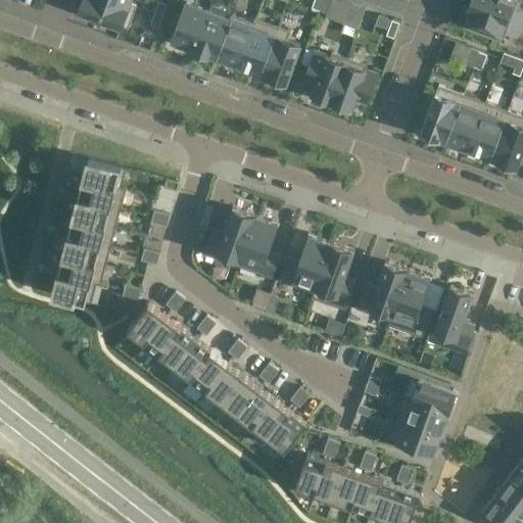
[(84,0),(81,10),(107,20),(105,25),(117,30),(120,25),(128,28),(136,6),(129,3),(119,0),(84,0)]
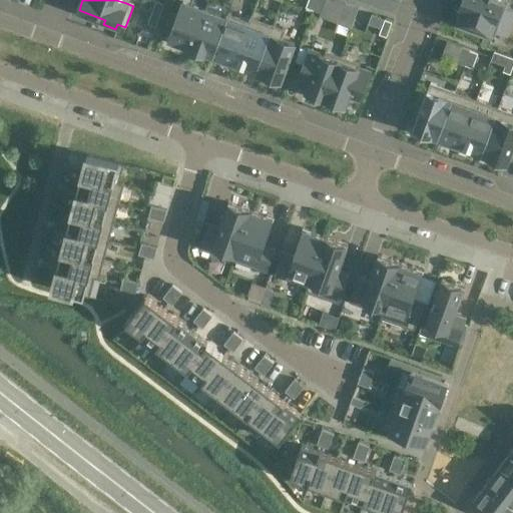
[(308,0),(306,8),(313,11),(317,0),(308,0)]
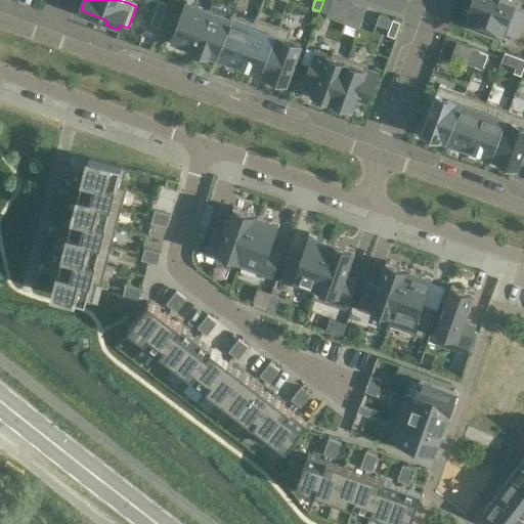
[(323,0),(319,11),(328,14),(333,0),(323,0)]
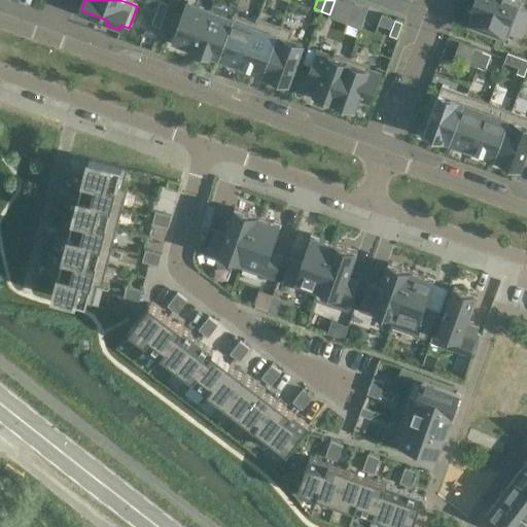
[(476,7),(469,24),(508,38),(521,5),(516,3),(517,0),(476,0),(473,6),(476,7)]
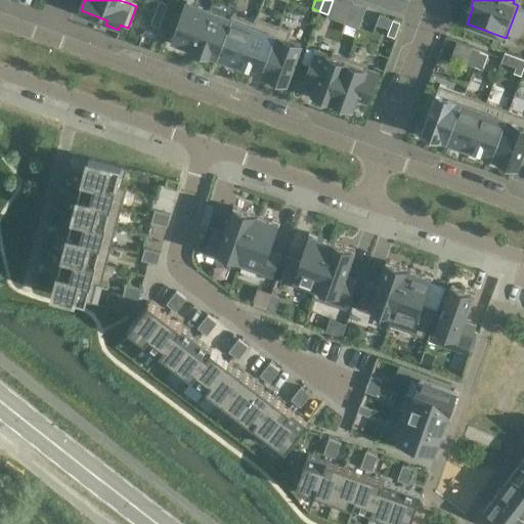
[(160,2),(156,13),(163,16),(167,5),(160,2)]
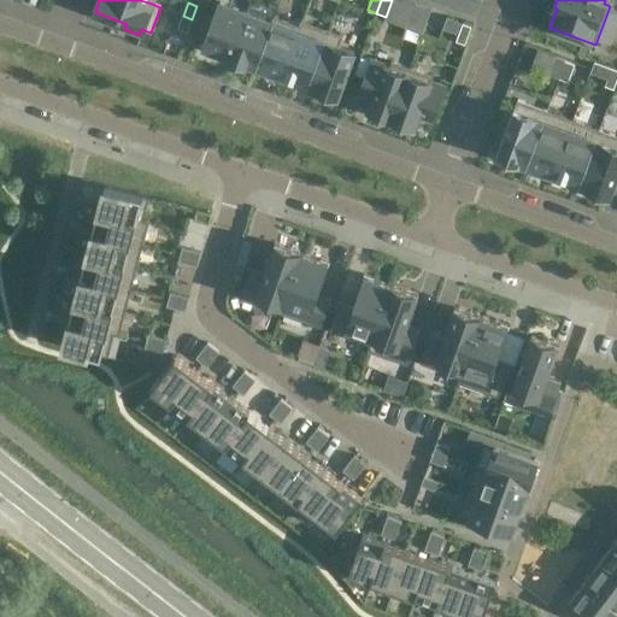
[(219,3),(203,48),(230,58),(246,13),(219,3)]
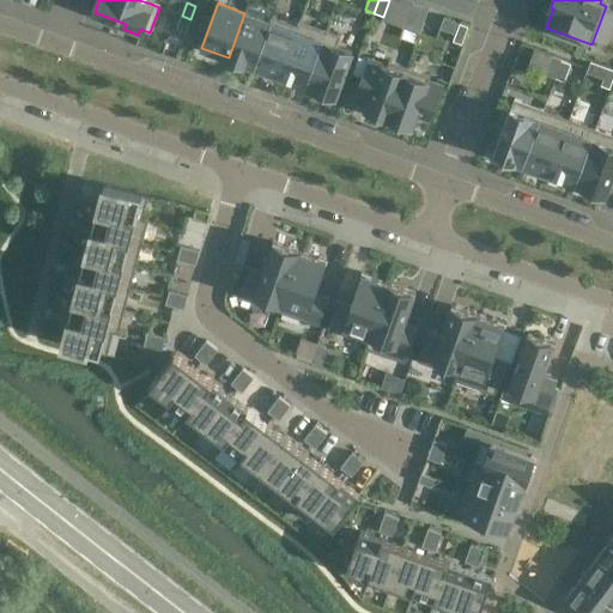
[(229,58),(255,67),(272,23),(269,22),(244,13),(229,58)]
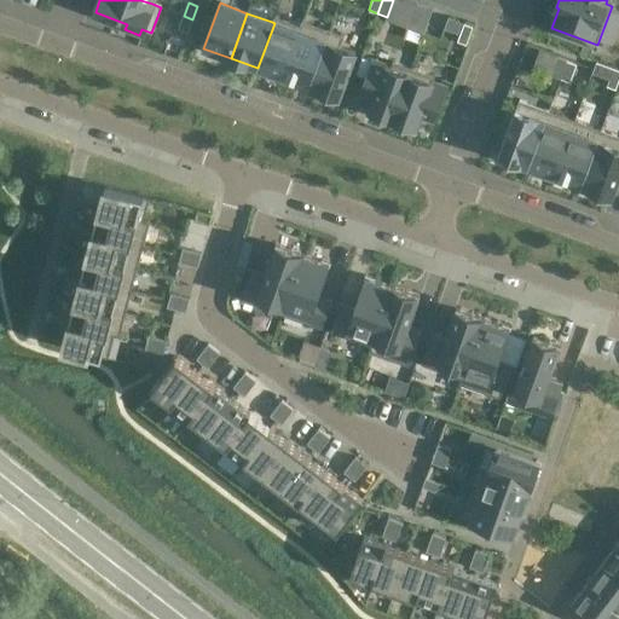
[(184,16),(179,29),(187,33),(192,19),(184,16)]
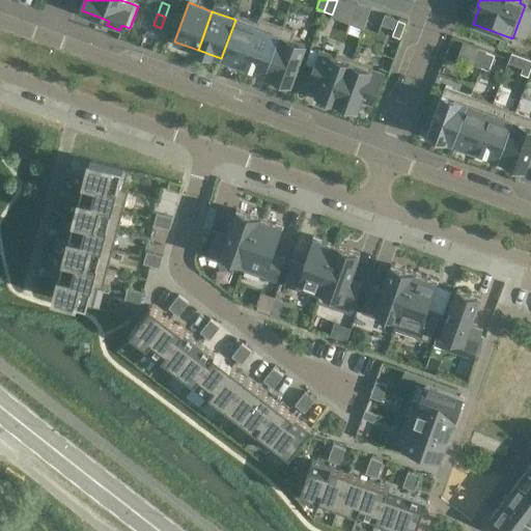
[(235,20),(221,58),(244,66),(260,23),(257,22),(234,15),(233,19),(235,20)]
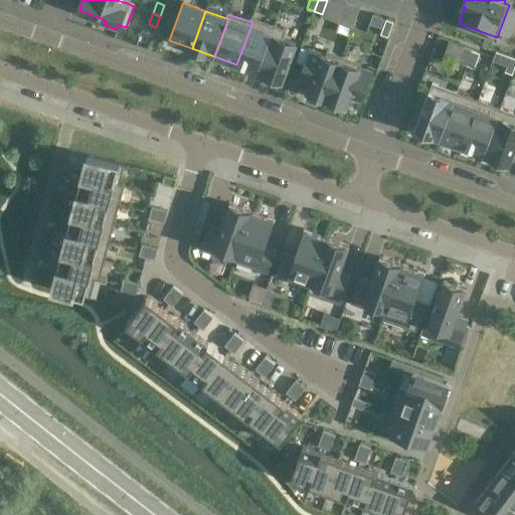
[(252,22),(236,64),(259,73),(277,26),(251,17),(249,21),(252,22)]
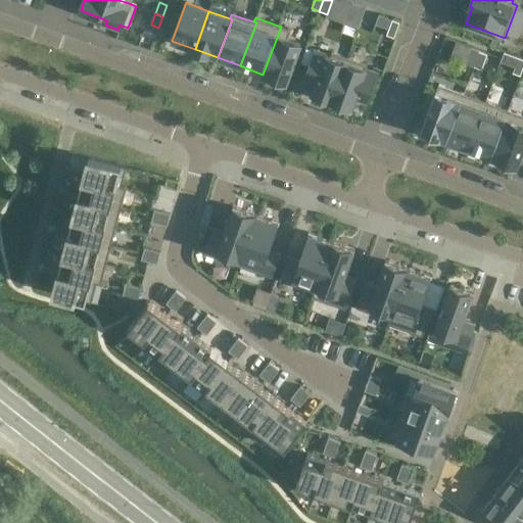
[(392,20),(386,36),(394,39),(399,22),(392,20)]
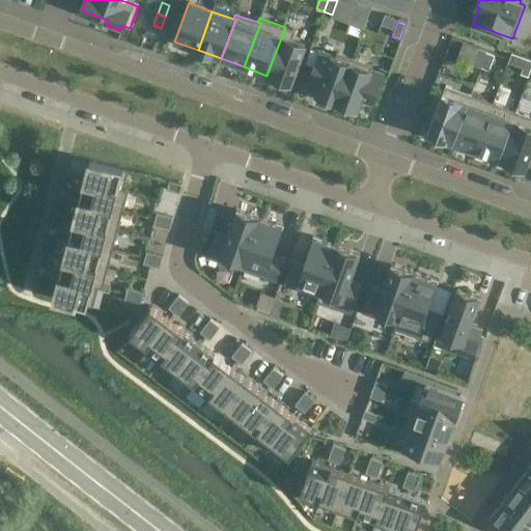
[(285,27),(267,76),(290,84),(300,58),(304,45),(291,40),(295,31),(285,27)]
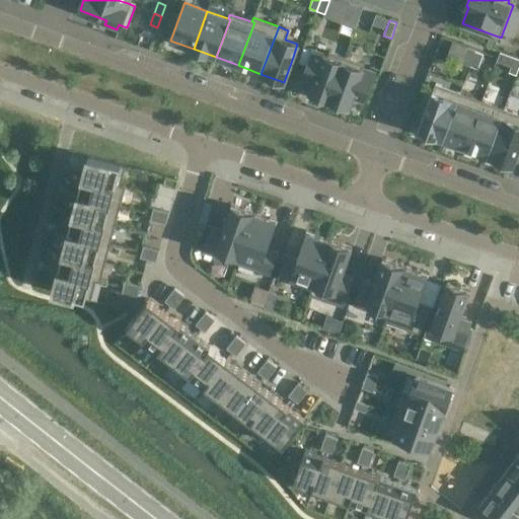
[(468,49),(462,64),(470,67),(475,52),(468,49)]
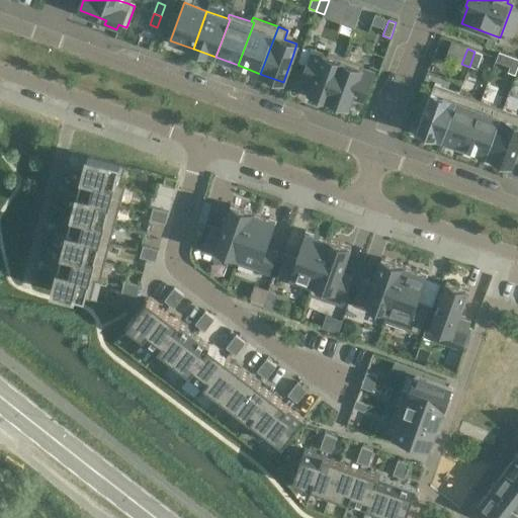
[(312,51),(301,79),(313,83),(310,92),(329,99),(344,58),(325,51),(323,55),(312,51)]
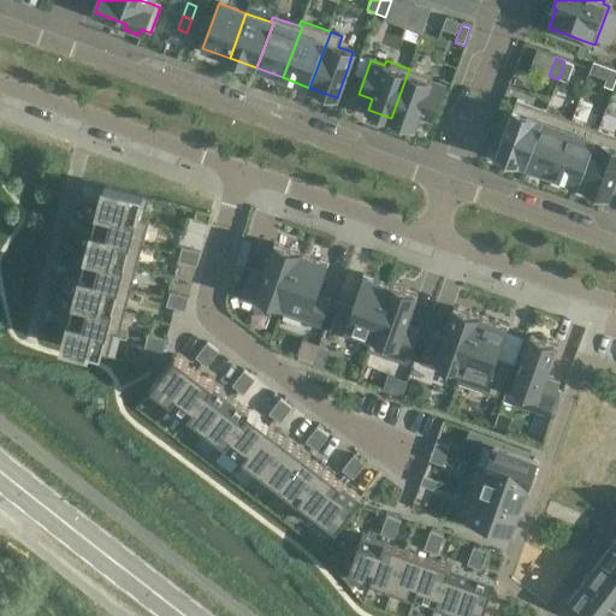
[(564,61),(558,80),(567,83),(574,64),(564,61)]
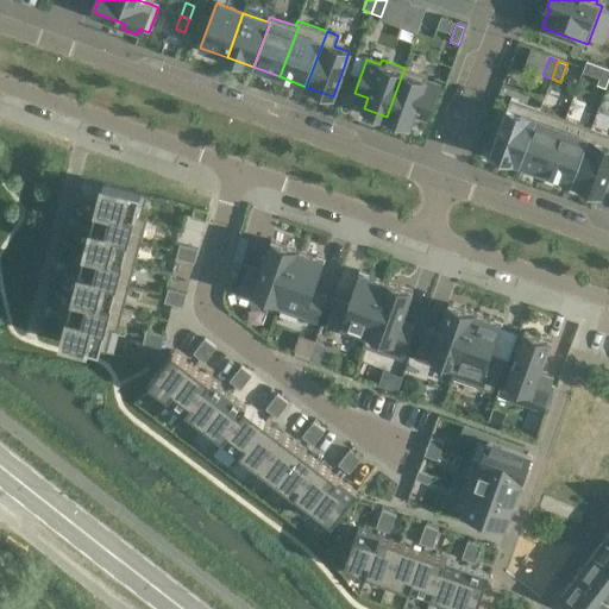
[(405,68),(387,117),(409,125),(413,114),(426,119),(438,86),(426,81),(427,76),(405,68)]
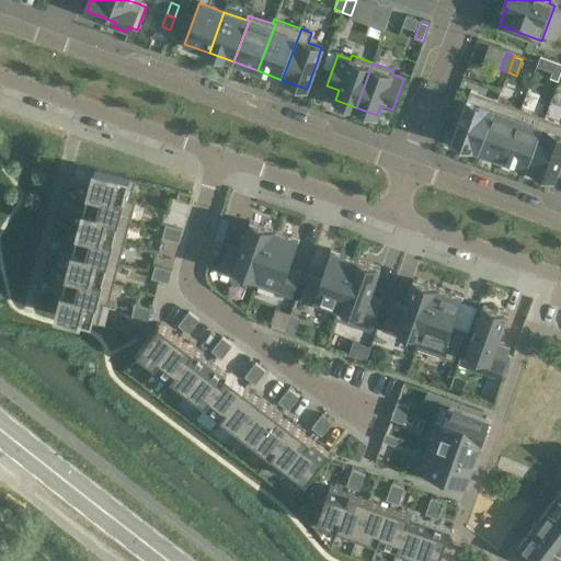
[(560,64),(556,63),(549,79),(558,81),(560,71),(560,64)]
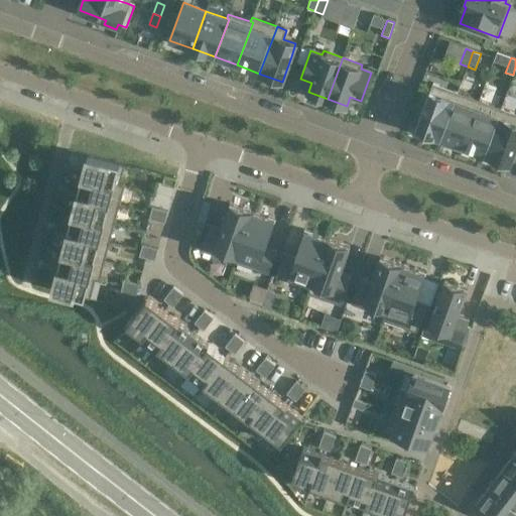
[(424,107),(415,130),(440,139),(458,93),(432,84),(428,95),(424,93),(420,106),(424,107)]
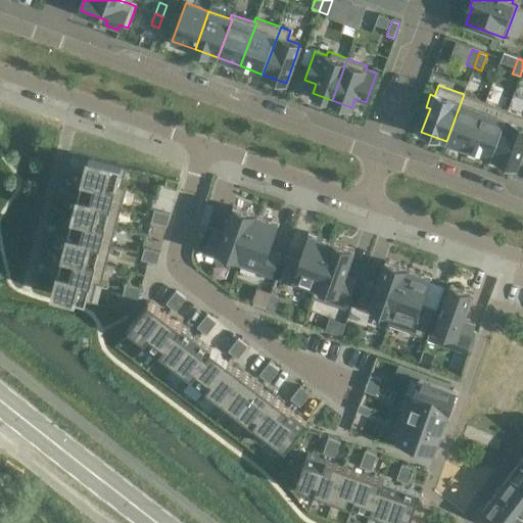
[(464,94),(446,141),(468,149),(485,102),(464,94)]
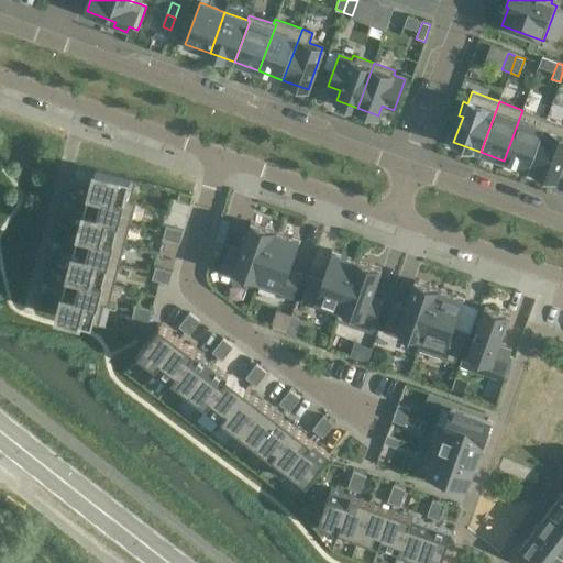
[(522,110),(504,161),(528,169),(547,118),(522,110)]
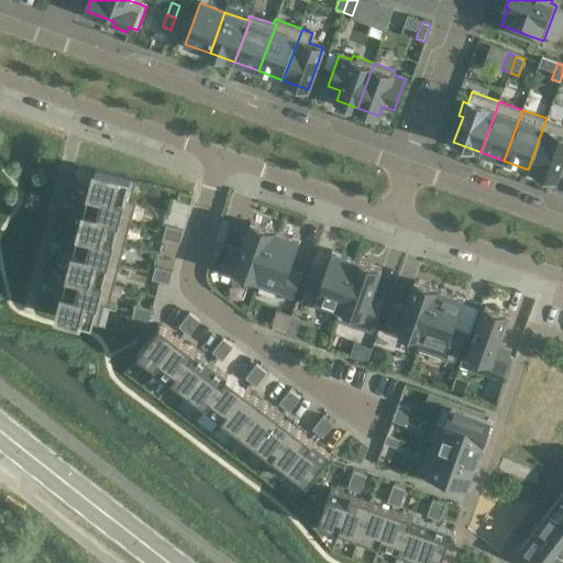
[(562,123),(547,118),(528,169),(554,179),(562,156),(562,123)]
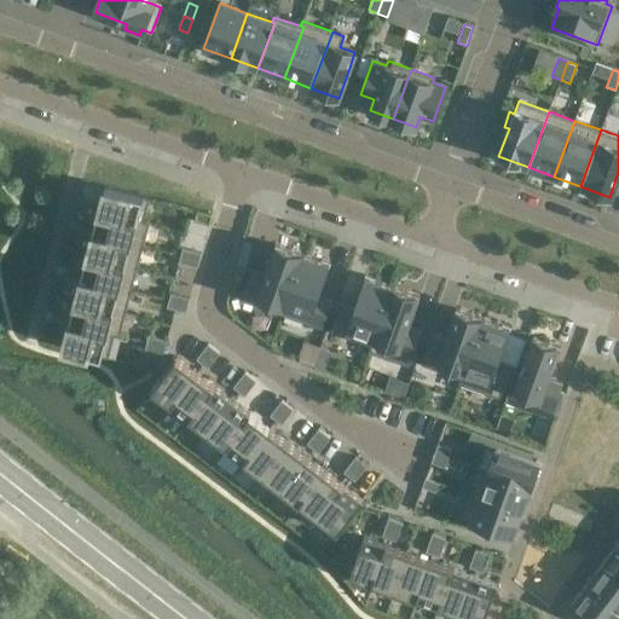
[(105,187),(99,209),(144,221),(150,198),(105,187)]
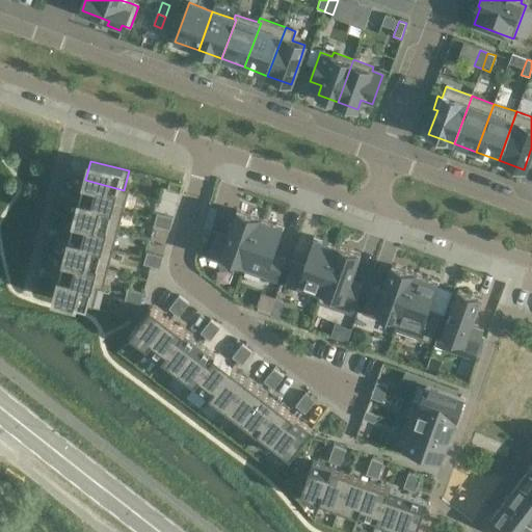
[(128,191),(124,190),(85,180),(80,200),(123,211),(128,191)]
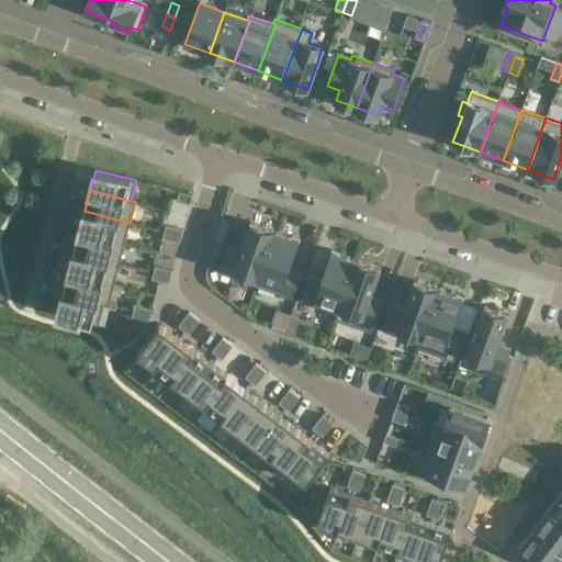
[(177,201),(190,204),(192,195),(179,192),(177,201)]
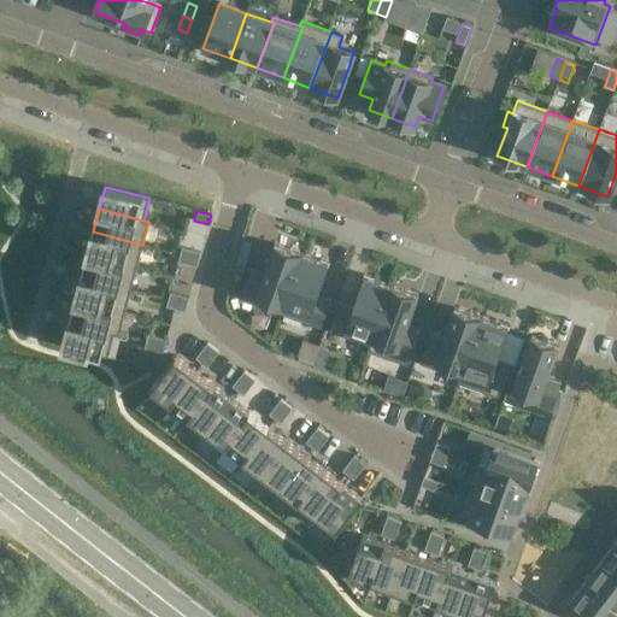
[(93,231),(87,254),(137,268),(142,245),(93,231)]
